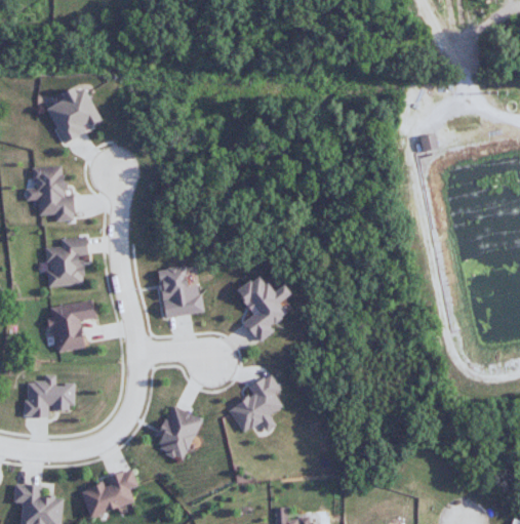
[(84,88),(73,94),(71,88),(56,95),(60,102),(46,108),(64,142),(102,123),(84,88)]
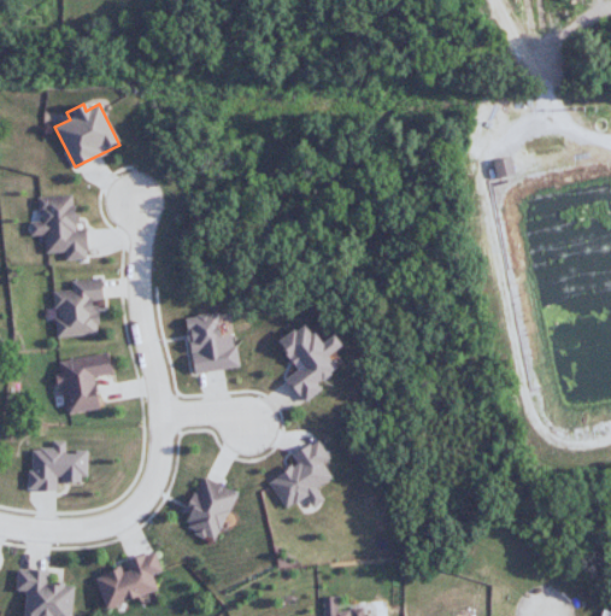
[(495,162),(499,177),(515,174),(511,158),(495,162)]
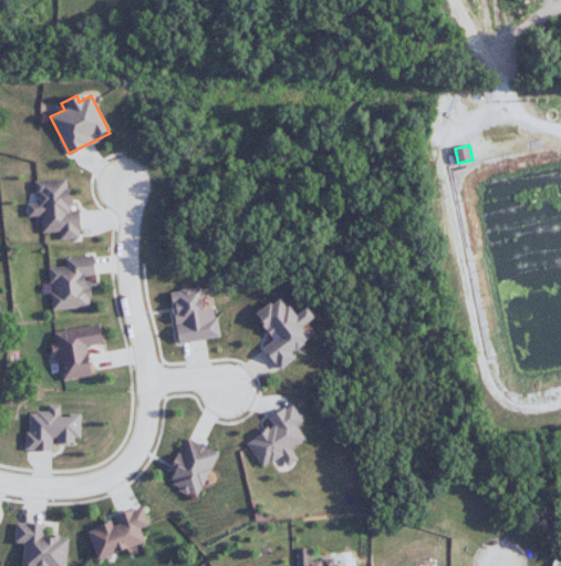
[(37,181),(38,203),(29,204),(30,216),(42,215),(43,233),(61,232),(61,239),(82,237),(80,211),(70,211),(68,179),(37,181)]
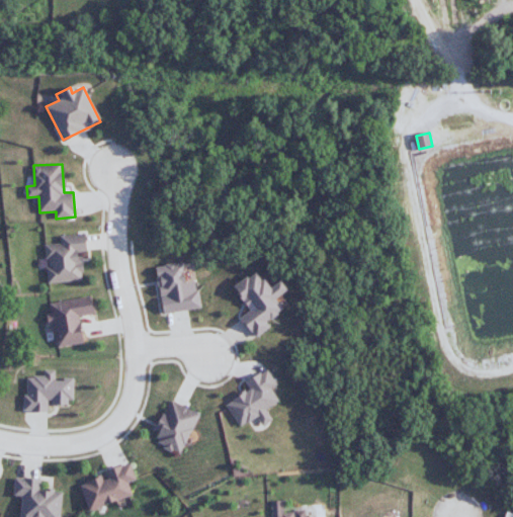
[(49,282),(86,281),(83,235),(61,236),(62,243),(47,244),(49,282)]
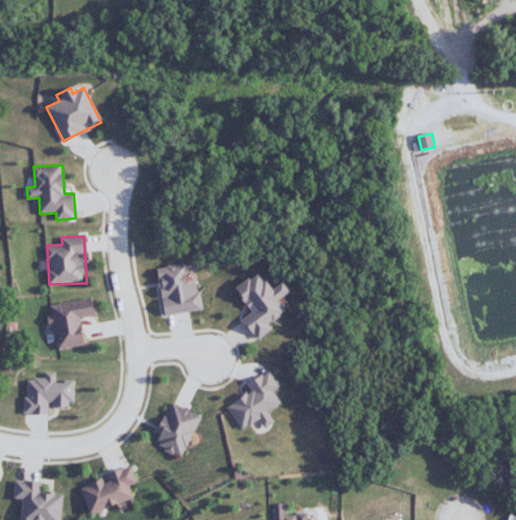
[(80,316),(96,314),(93,297),(50,304),(58,349),(86,344),(80,316)]
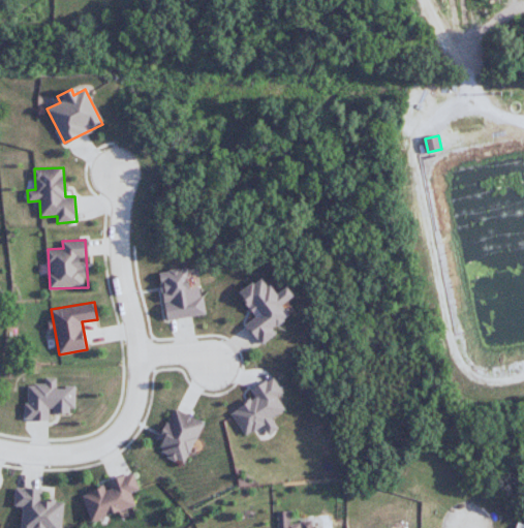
[(233,408),(244,435),(263,427),(266,435),(278,430),(272,416),(285,410),(278,395),(282,394),(275,377),(251,386),(255,399),(233,408)]
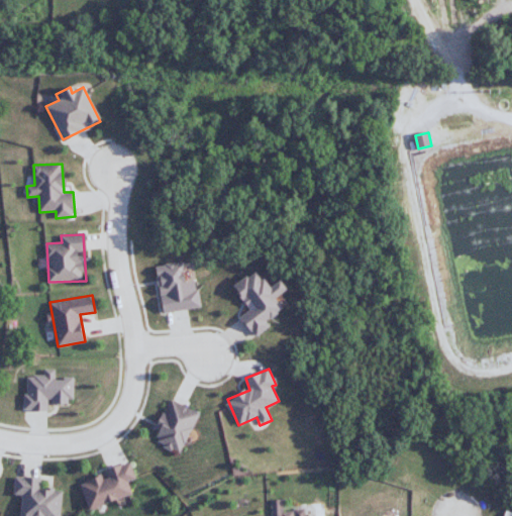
[(179,452),(201,414),(173,399),(151,437),(179,452)]
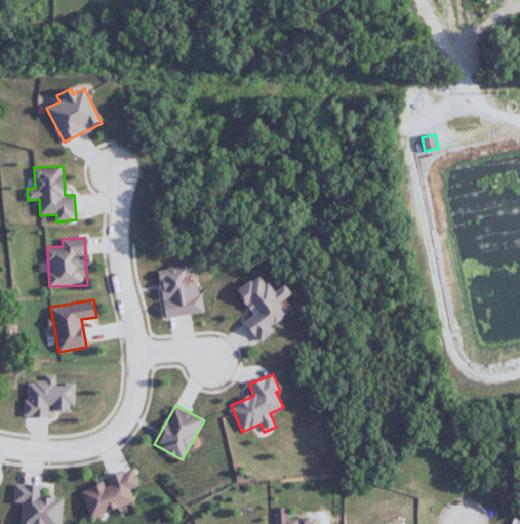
[(80,485),(89,515),(134,501),(130,487),(137,485),(132,470),(80,485)]
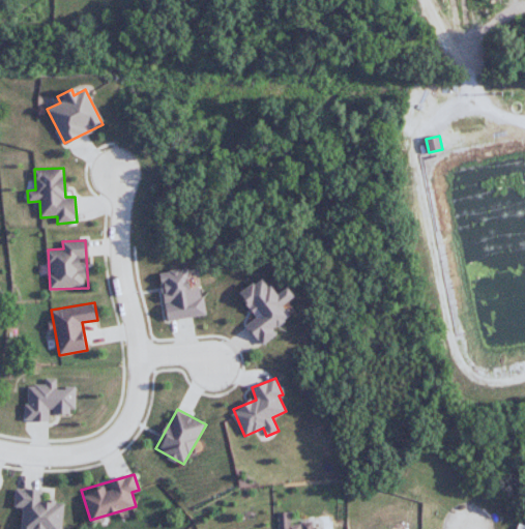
[(61,528),(62,501),(41,501),(42,489),(15,488),(13,506),(21,506),(20,528),(61,528)]
